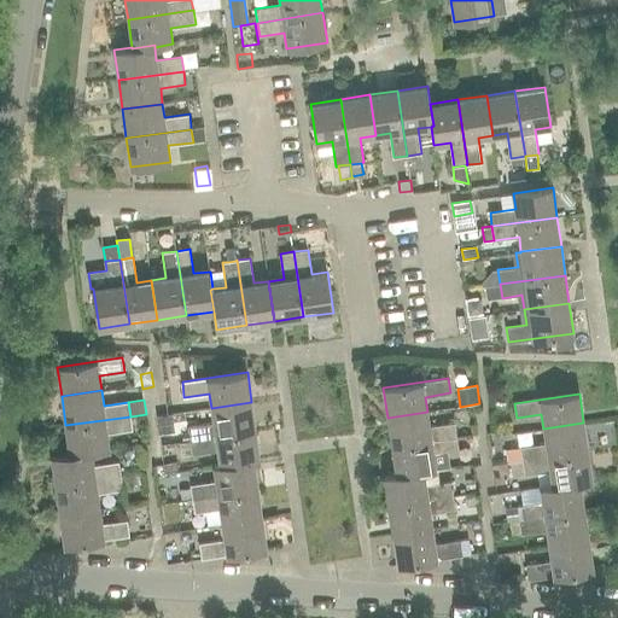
[(256,431),(251,402),(211,408),(214,423),(188,426),(191,441),(256,431)]
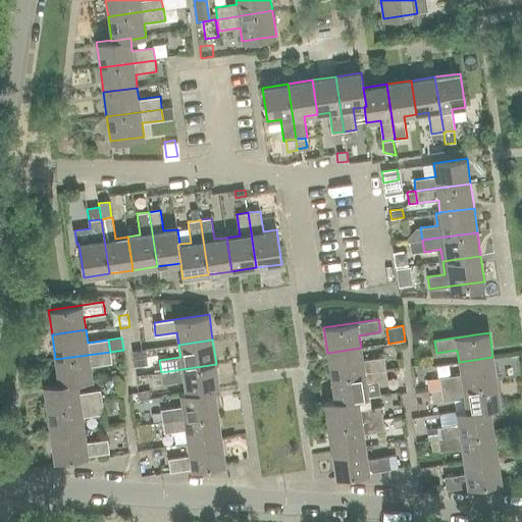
[(363,360),(361,348),(327,353),(330,377),(385,369),(384,357),(363,360)]
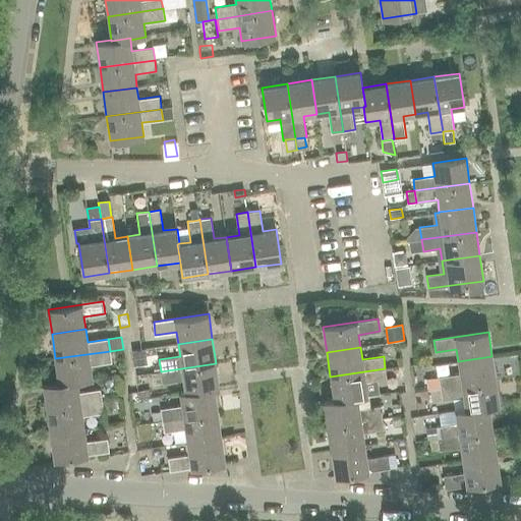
[(91,365),(112,362),(110,351),(55,358),(58,382),(59,383),(77,381),(93,379),(91,365)]
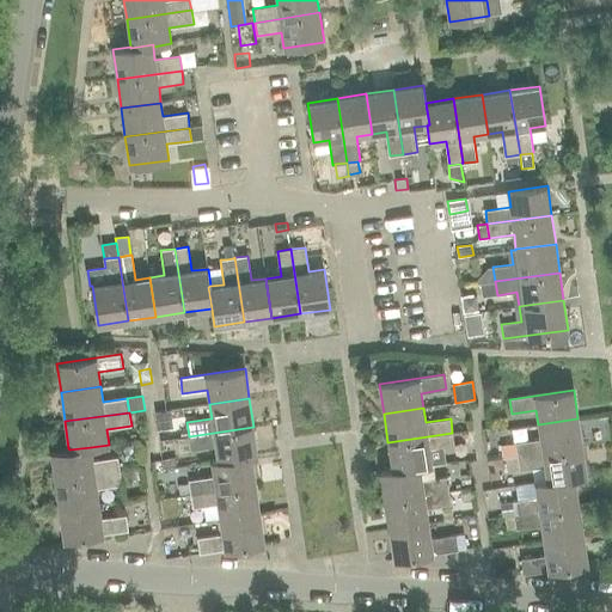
[(582,447),(577,418),(538,424),(540,439),(515,444),(501,445),(503,459),(505,458),(505,459),(518,457),(582,447)]
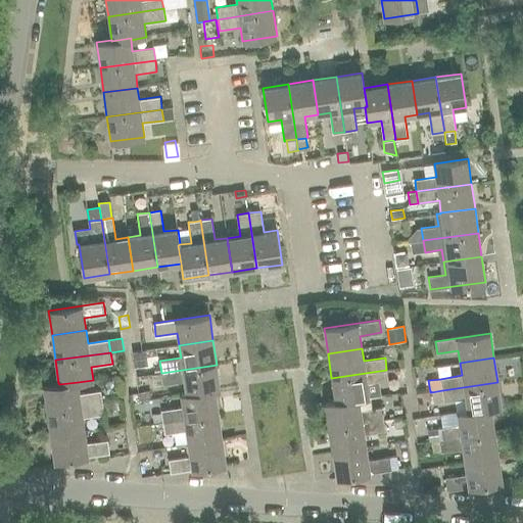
[(161,373),(159,361),(151,362),(153,374),(161,373)]
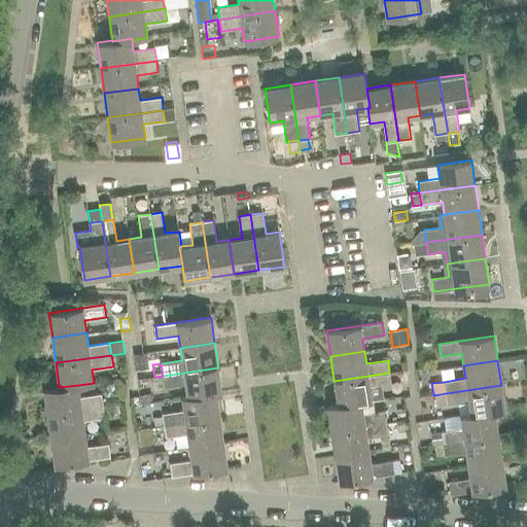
[(221,393),(218,367),(163,376),(164,387),(185,384),(187,396),(187,397),(216,392),(216,393),(221,393)]
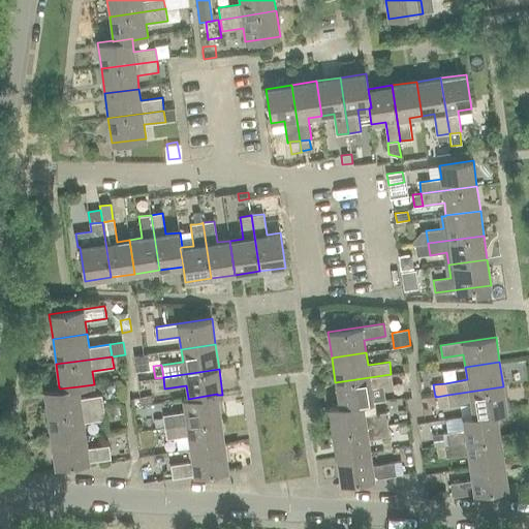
[(393,386),(391,374),(335,382),(339,405),(339,406),(363,403),(363,404),(373,402),(385,401),(383,387),(393,386)]
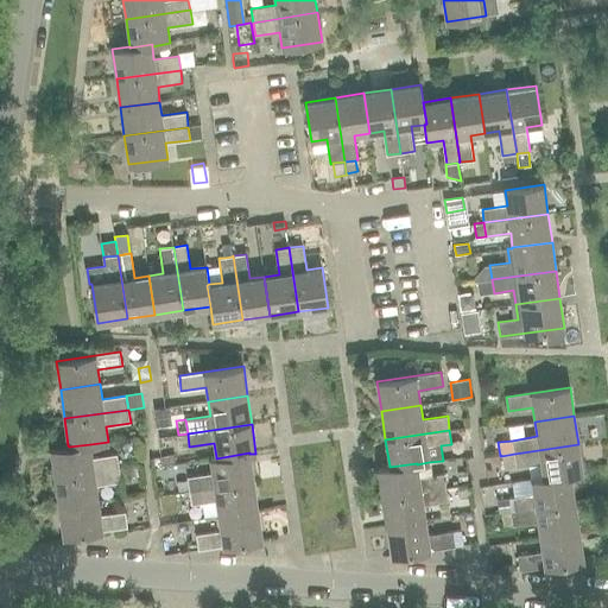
[(93,458),(90,444),(69,447),(68,445),(50,448),(55,479),(119,469),(116,455),(93,458)]
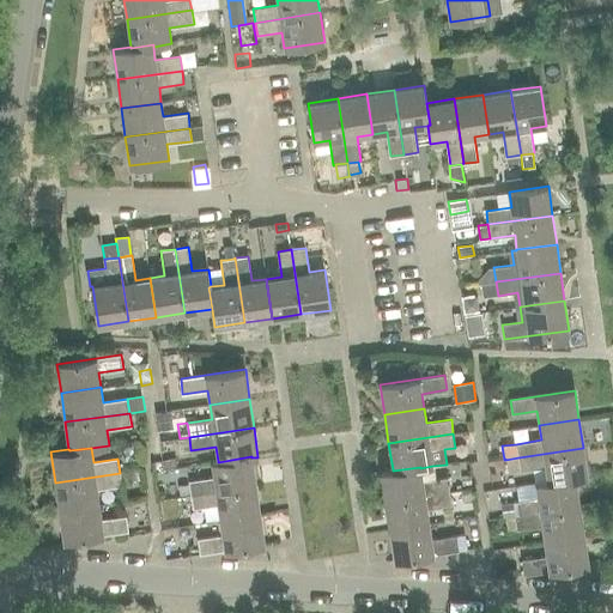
[(588,478),(583,448),(519,457),(521,472),(546,467),(547,481),(547,483),(576,478),(576,479),(588,478)]
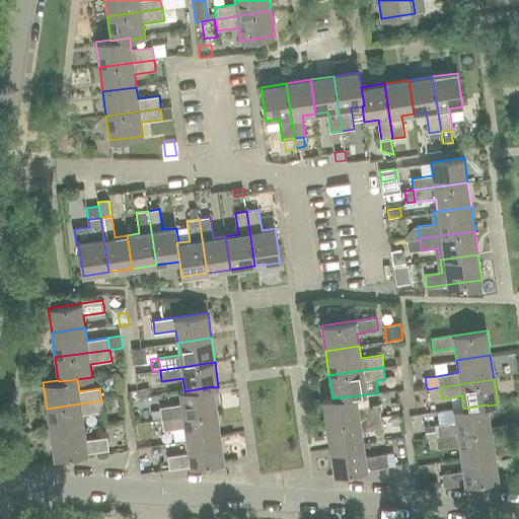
[(217,411),(213,387),(213,386),(184,391),(184,390),(179,390),(181,404),(160,408),(160,411),(162,419),(217,411)]
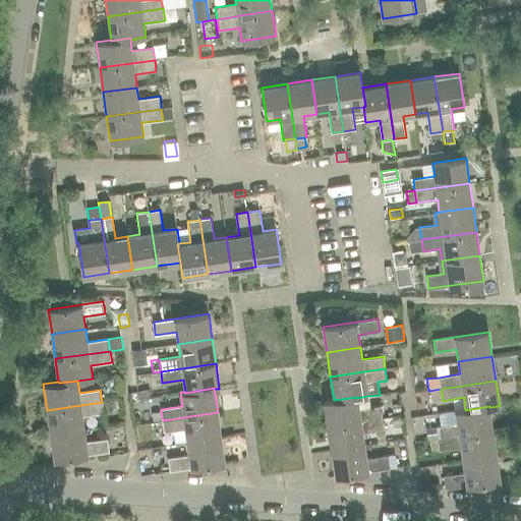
[(443,401),(441,389),(429,391),(431,402),(443,401)]
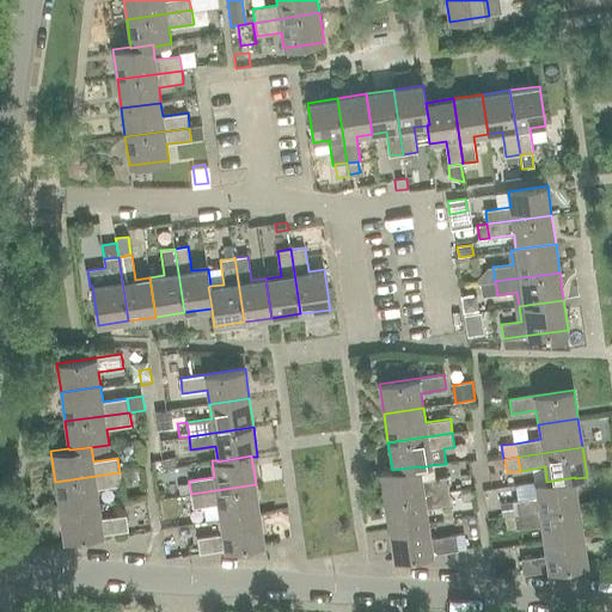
[(422,481),(420,467),(420,466),(392,470),(392,469),(380,471),(385,501),(450,491),(448,490),(447,477),(422,481)]
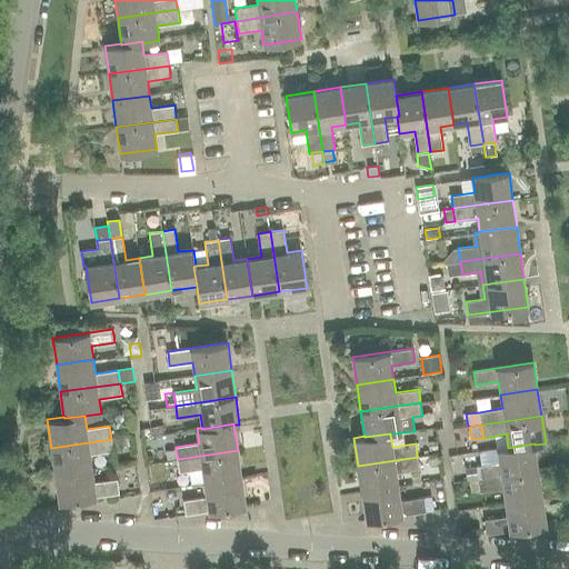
[(113,451),(111,439),(51,448),(56,475),(92,469),(90,455),(113,451)]
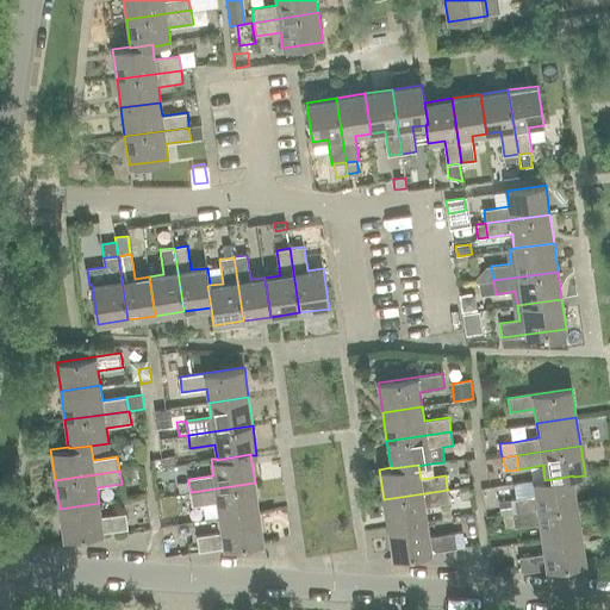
[(577,504),(573,477),(573,475),(545,480),(545,479),(533,480),(535,496),(511,500),(511,505),(514,514),(577,504)]
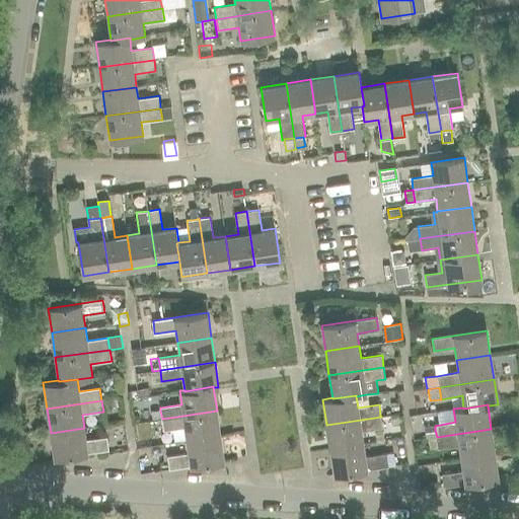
[(162,419),(160,411),(152,412),(153,420),(162,419)]
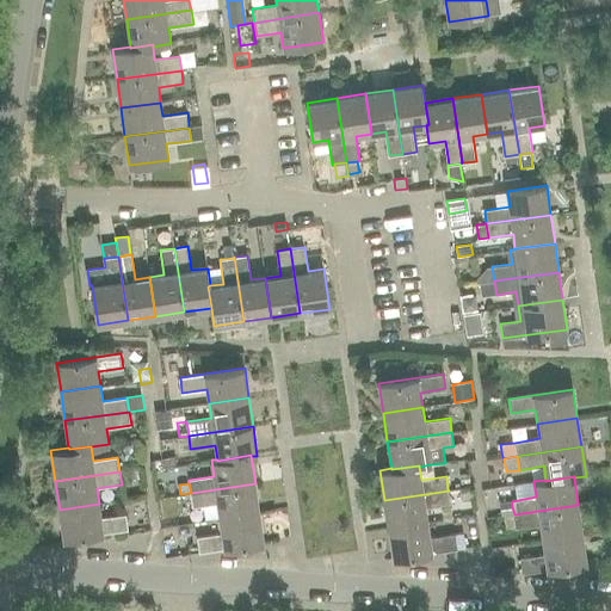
[(259,512),(255,483),(191,493),(192,507),(217,504),(220,518),(259,512)]
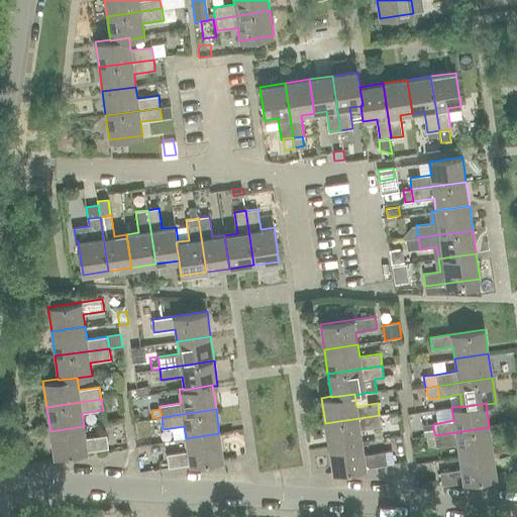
[(401,422),(400,412),(390,413),(392,423),(401,422)]
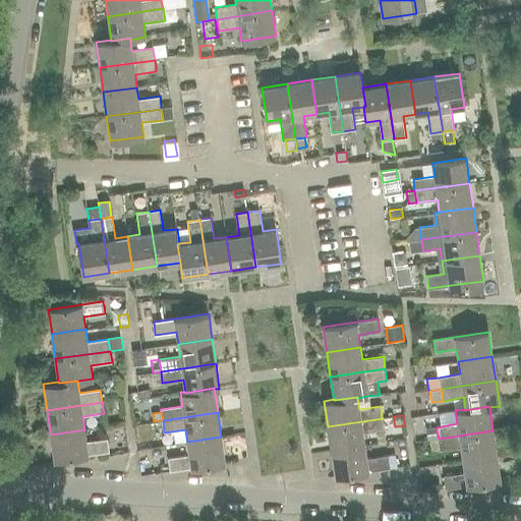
[(384,429),(384,428),(383,418),(328,426),(331,451),(364,446),(363,432),(384,429)]
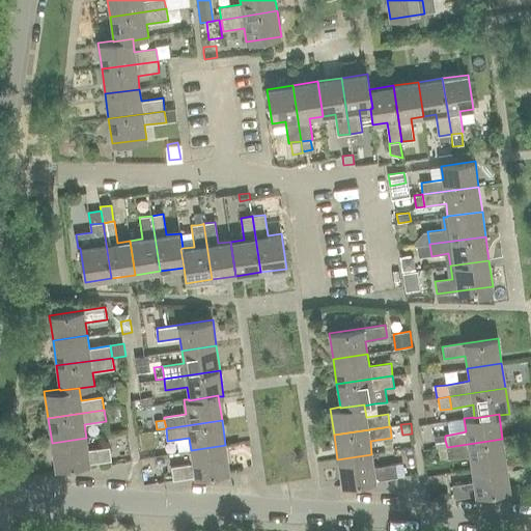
[(445,436),(435,437),(437,449),(438,448),(447,447),(445,440),(445,436)]
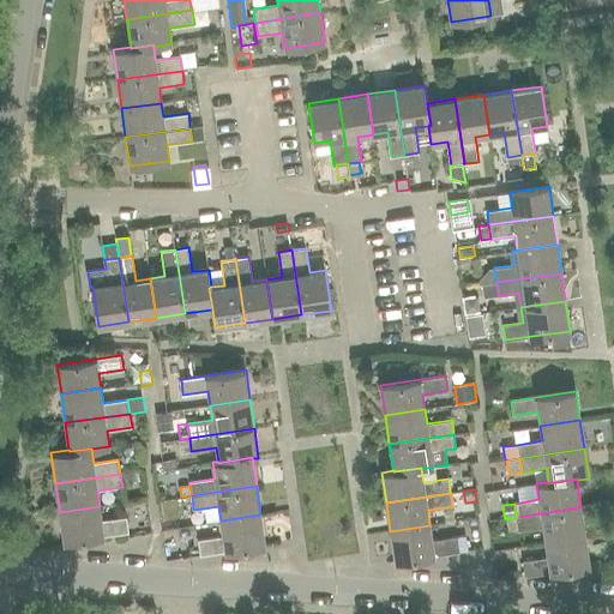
[(102,521),(100,506),(60,512),(64,541),(128,533),(126,517),(102,521)]
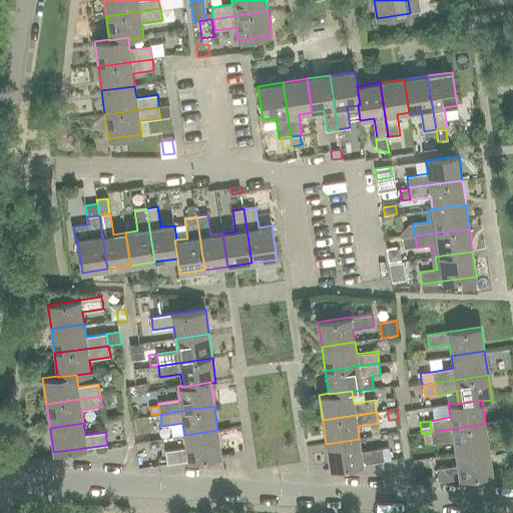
[(489,448),(485,424),(432,432),(433,444),(454,440),(456,453),(489,448)]
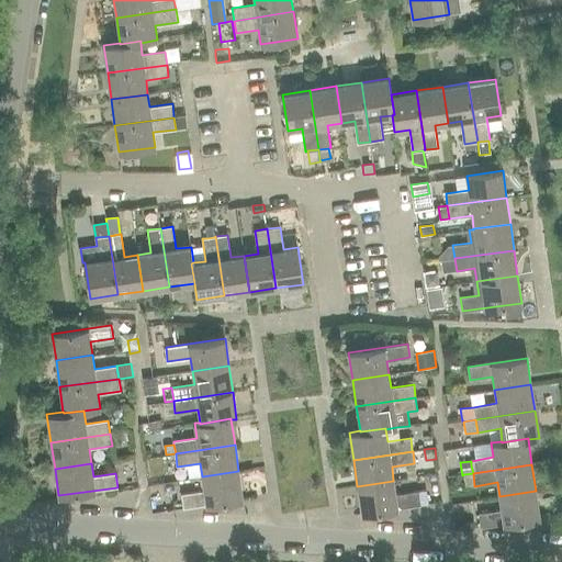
[(243,498),(238,471),(202,476),(204,491),(181,494),(183,507),(243,498)]
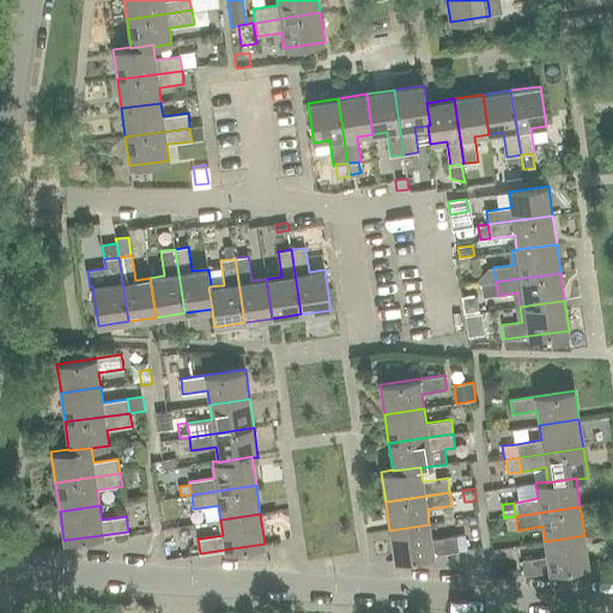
[(517,530),(516,516),(505,517),(508,532),(517,530)]
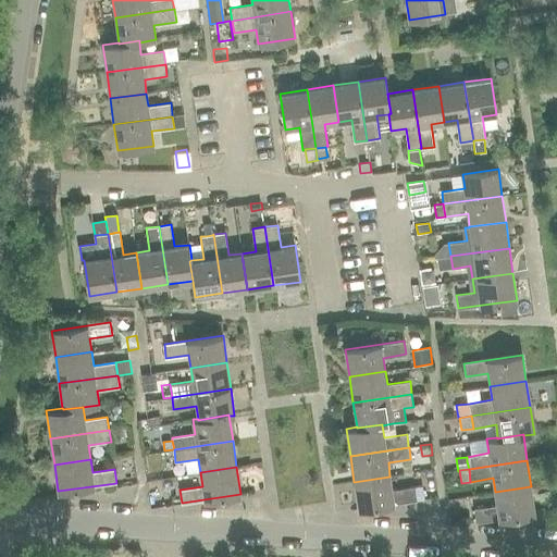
[(392,490),(390,477),(354,482),(358,509),(417,500),(415,489),(415,486),(392,490)]
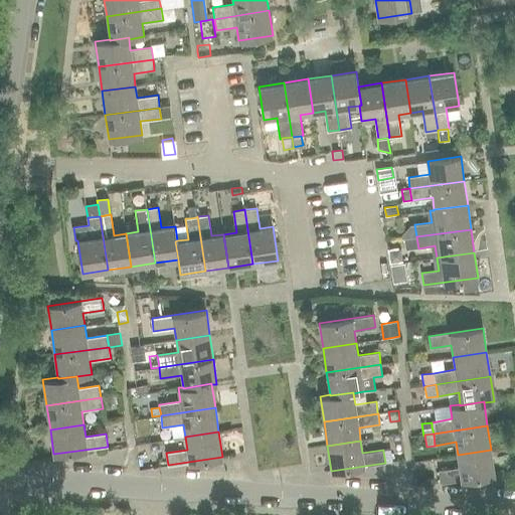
[(495,475),(491,450),(458,455),(460,468),(439,471),(441,483),(495,475)]
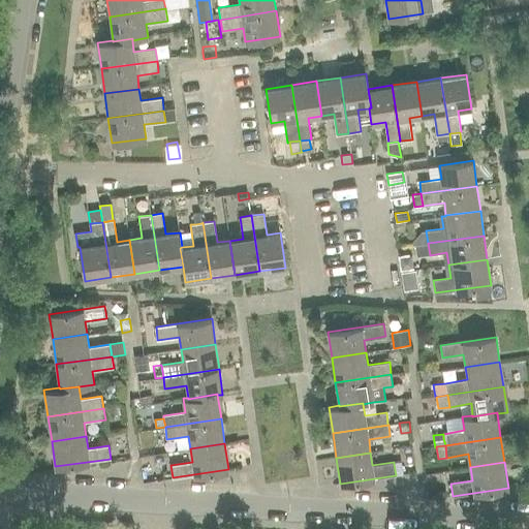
[(402,463),(394,464),(396,475),(403,474),(402,463)]
